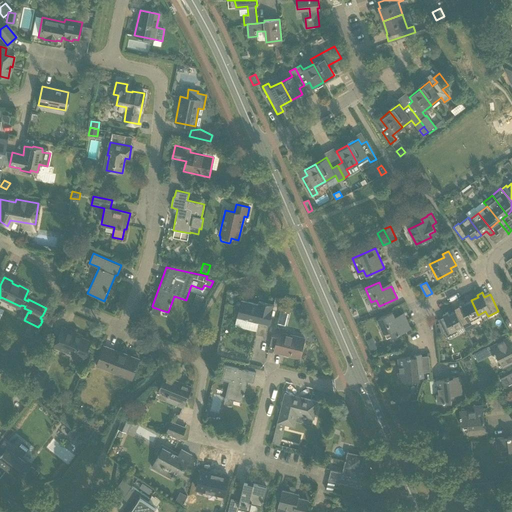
[(478,315),(471,300),(465,304),(464,301),(459,304),(461,308),(455,311),(462,325),(464,328),(475,323),(472,318),(478,315)]
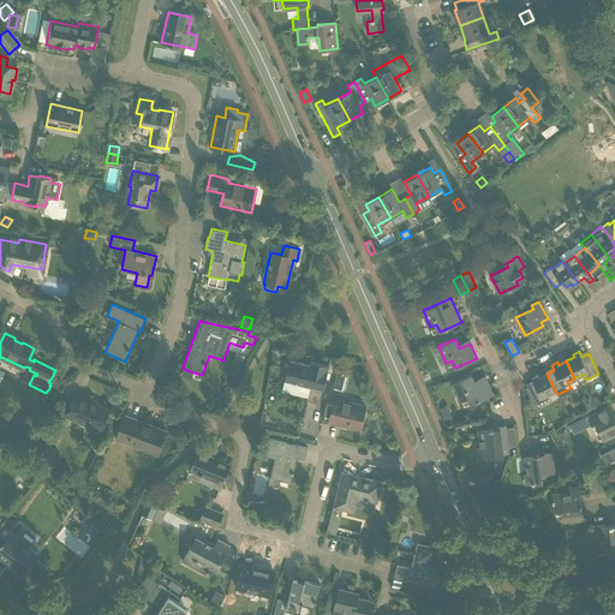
[(310,366),(291,362),(285,382),(310,388),(308,401),(320,405),(329,366),(311,363),(310,366)]
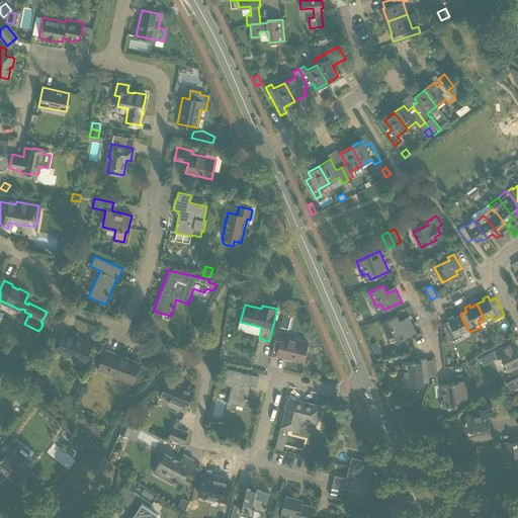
[(284,314),(281,326),(288,328),(291,316),(284,314)]
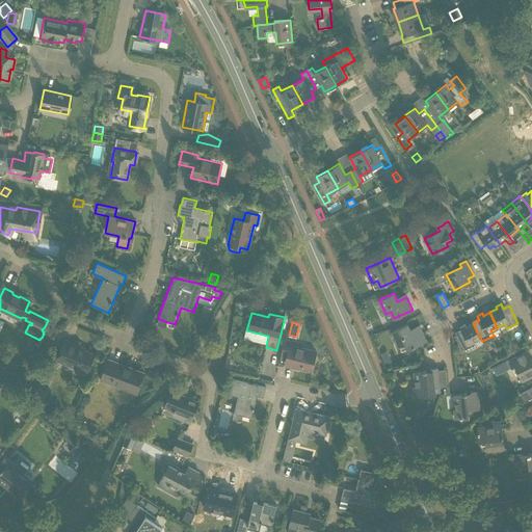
[(480,338),(473,323),(467,326),(466,324),(460,327),(462,331),(456,335),(466,352),(477,346),(474,341),(480,338)]
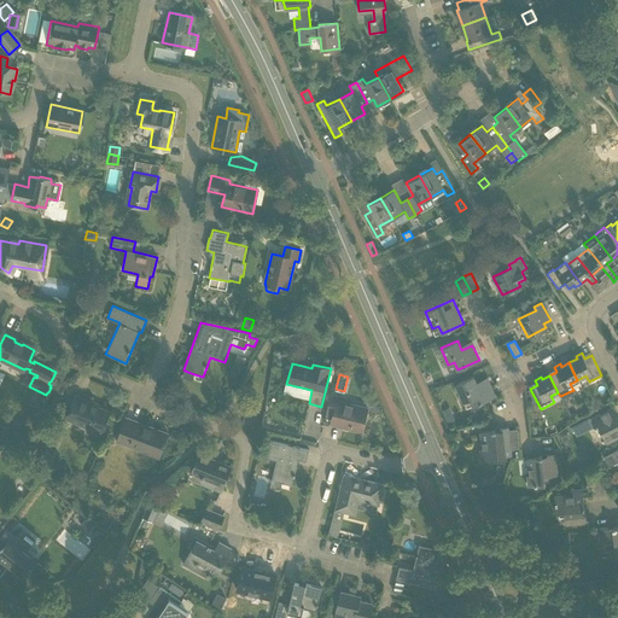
[(456,384),(466,408),(495,396),(488,382),(477,386),(473,377),(456,384)]
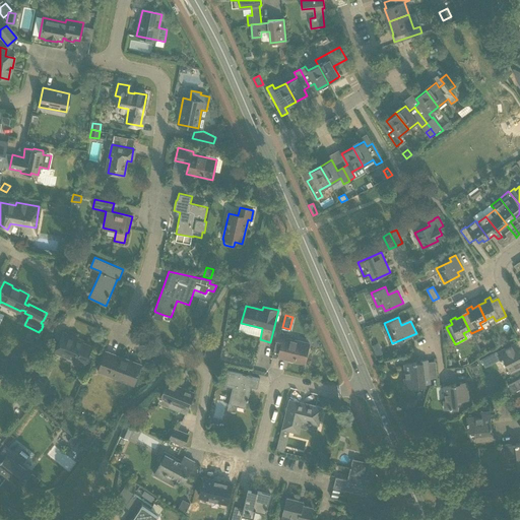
[(63,332),(55,352),(73,360),(73,362),(84,367),(92,346),(81,342),(81,343),(76,341),(78,338),(63,332)]
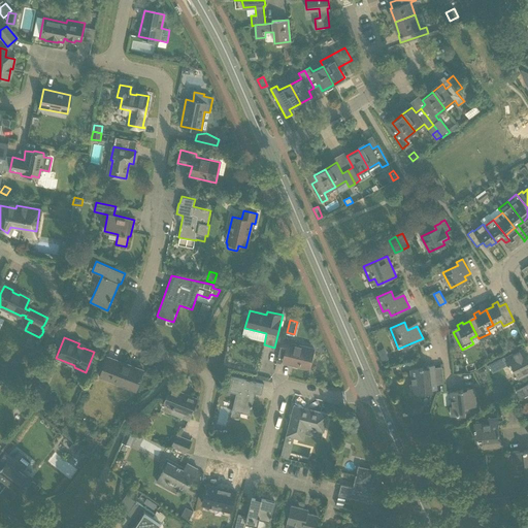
[(291,340),(283,338),(278,356),(284,357),(283,363),(308,369),(314,350),(290,343),(291,340)]
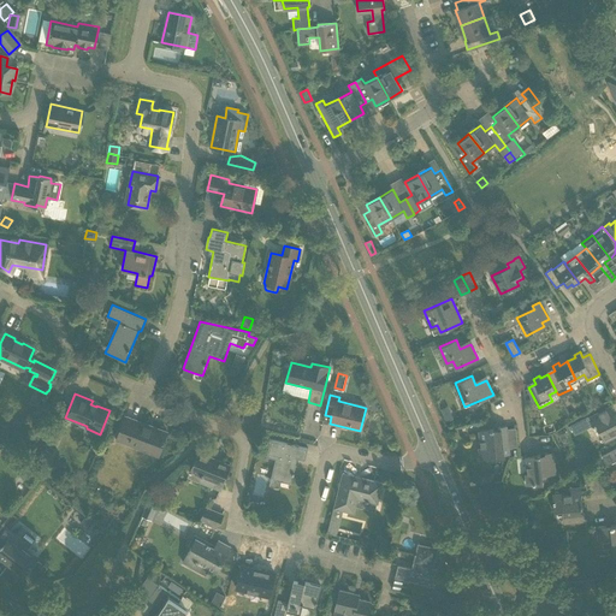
[(588,416),(570,425),(575,434),(592,426),(596,425),(604,442),(615,434),(615,418),(614,414),(610,416),(606,409),(590,418),(588,416)]
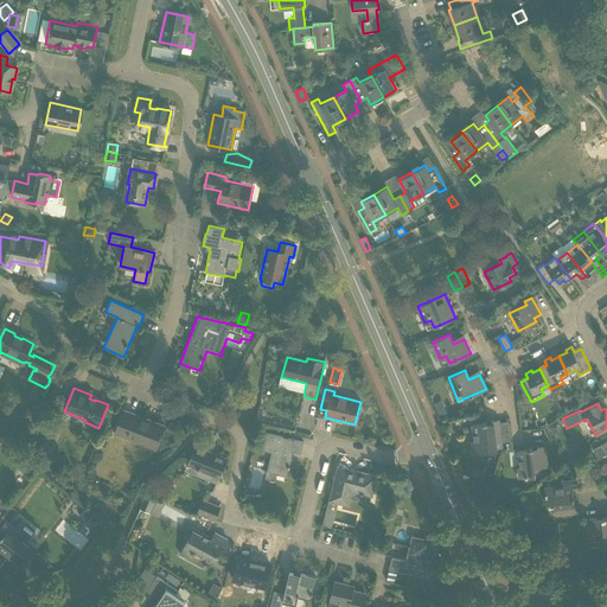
[(123,411),(115,434),(155,449),(165,426),(123,411)]
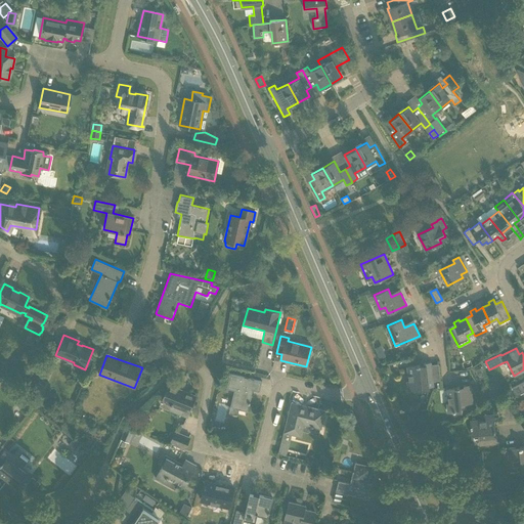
[(409,381),(407,381),(408,390),(422,389),(422,390),(429,389),(429,387),(433,386),(433,381),(431,362),(424,363),(424,364),(407,366),(409,381)]
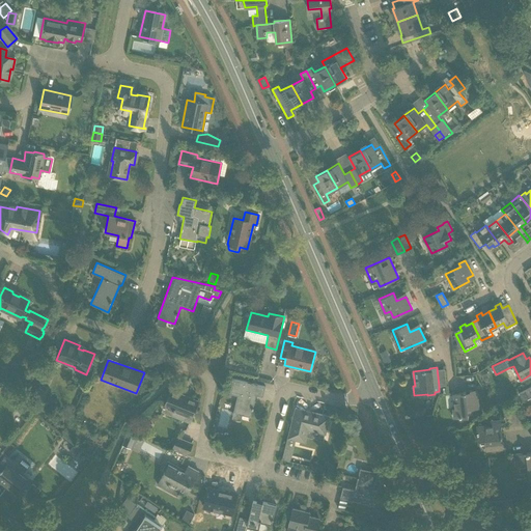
[(266,387),(233,380),(229,394),(238,396),(233,413),(234,413),(235,412),(250,415),(249,417),(251,417),(256,395),(262,397),(266,387)]
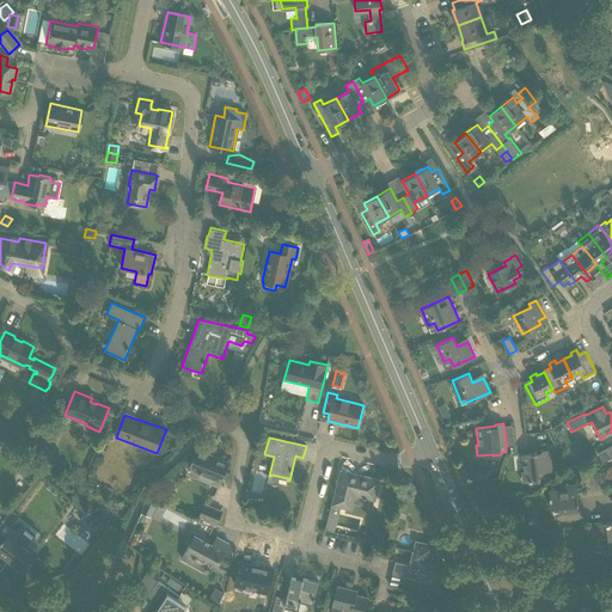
[(36,440),(30,453),(41,458),(47,445),(36,440)]
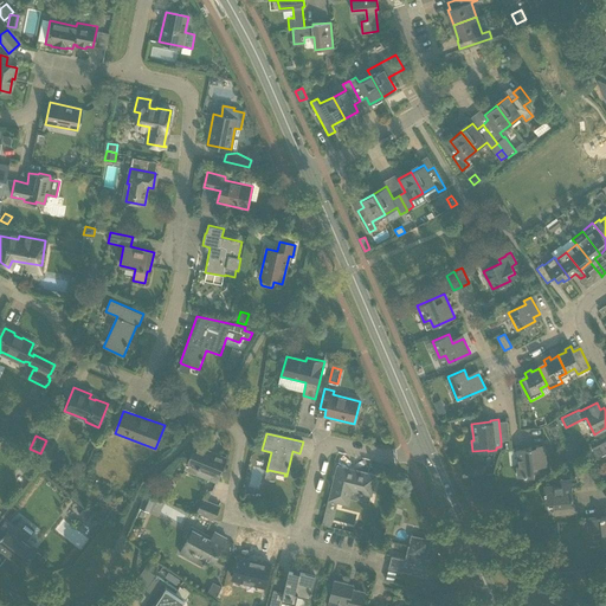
[(605,440),(593,447),(593,449),(597,456),(598,458),(605,452),(605,440)]
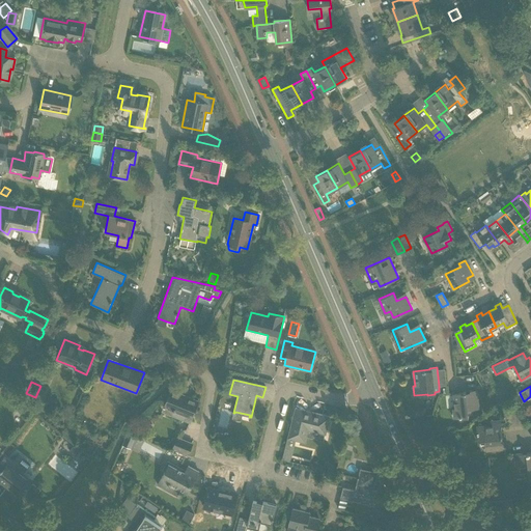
[(453,394),(454,409),(453,409),(454,418),(468,416),(468,410),(478,409),(477,390),(470,391),(470,393),(466,393),(466,392),(453,394)]
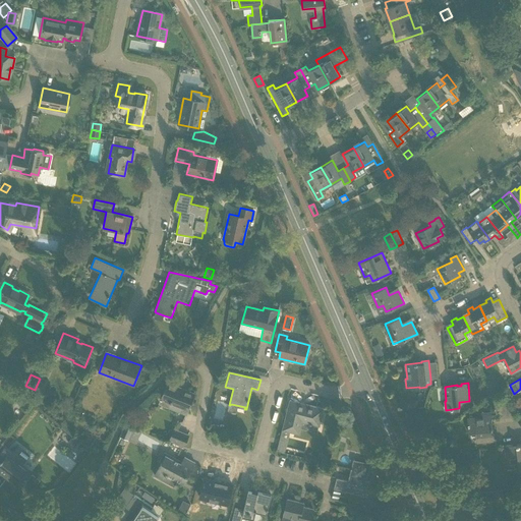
[(168,384),(162,399),(170,402),(168,407),(186,414),(194,395),(168,384)]
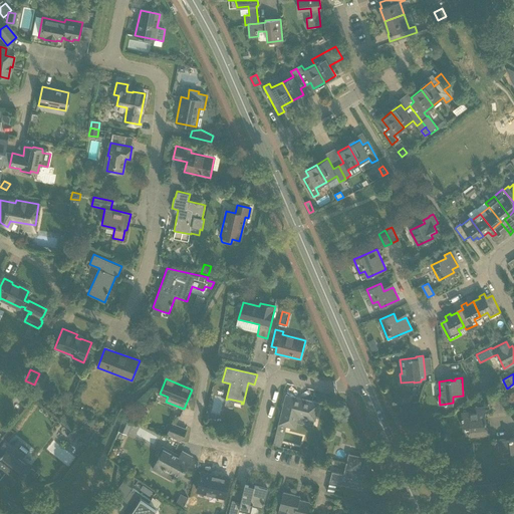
[(500,384),(495,388),(498,396),(504,393),(500,384)]
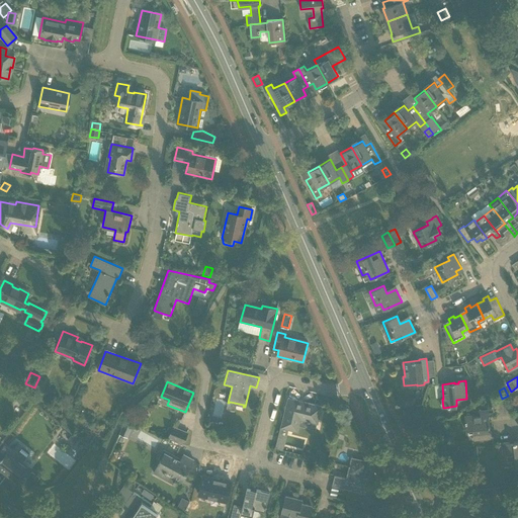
[(288,398),(277,442),(275,448),(282,449),(284,443),(286,438),(287,429),(297,431),(300,419),(317,424),(318,422),(316,422),(319,408),(321,408),(322,407),(305,403),(304,404),(289,401),(289,399),(288,398)]
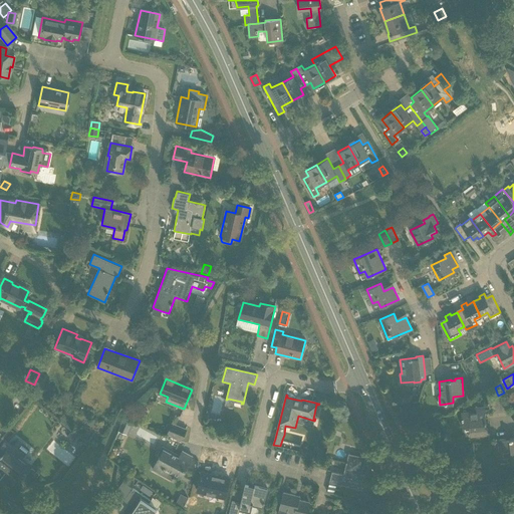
[(485,410),(476,411),(476,413),(471,414),(470,411),(461,412),(463,426),(469,426),(470,437),(488,435),(487,428),(486,428),(485,424),(486,424),(485,410)]
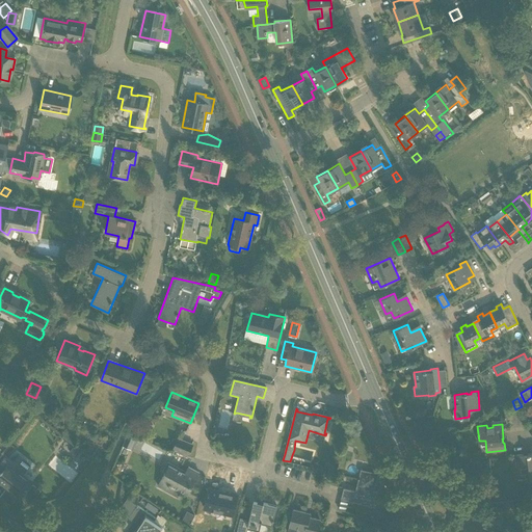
[(128,434),(126,440),(133,443),(135,437),(128,434)]
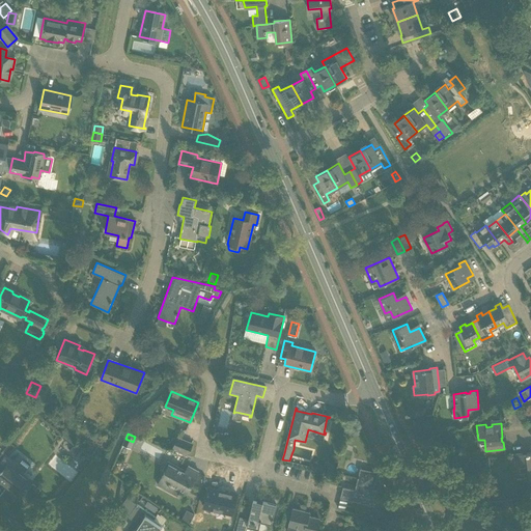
[(177,439),(173,450),(187,455),(193,440),(191,444),(177,439)]
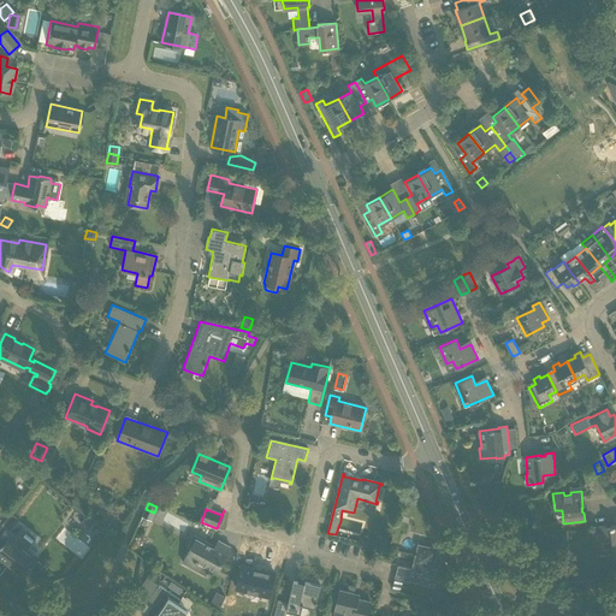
[(84,516),(81,522),(88,528),(93,522),(84,516)]
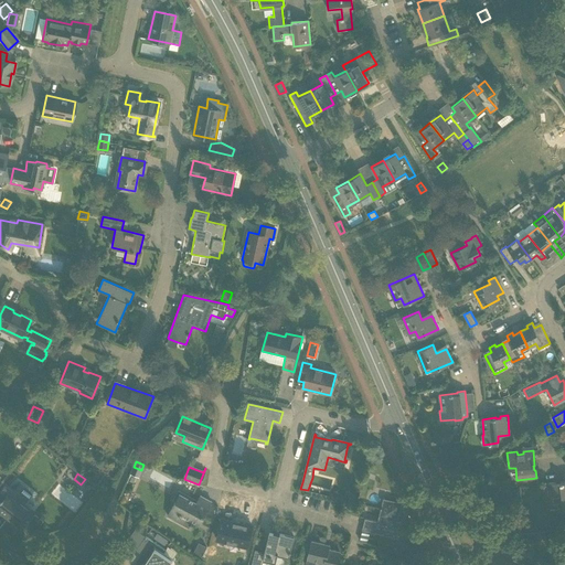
[(24,503),(28,500),(6,482),(0,489),(0,501),(1,502),(0,502),(0,511),(10,520),(12,522),(14,523),(17,525),(18,525),(19,526),(23,522),(22,522),(23,521),(25,521),(28,519),(27,518),(32,510),(24,503)]
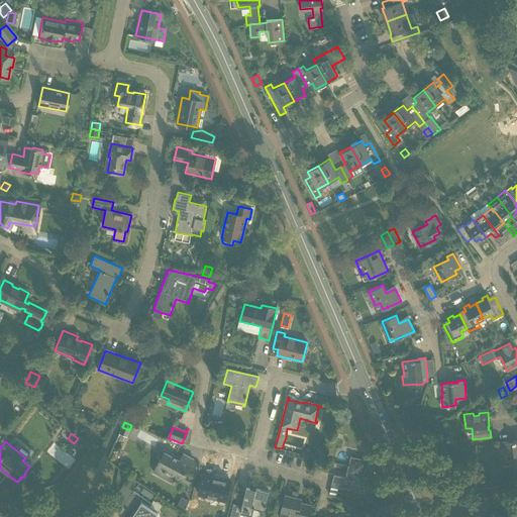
[(516,441),(512,442),(512,443),(508,443),(508,441),(501,442),(503,460),(514,458),(514,466),(516,464),(516,441)]
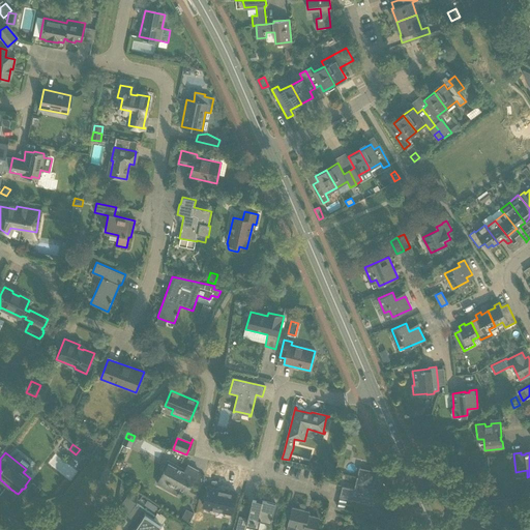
[(162,475),(157,483),(167,489),(169,484),(170,484),(171,482),(176,486),(181,489),(187,492),(198,470),(188,465),(184,471),(168,463),(162,475)]
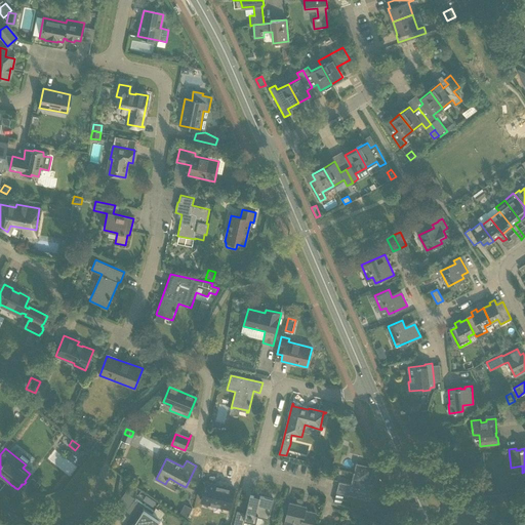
[(338,482),(336,492),(368,499),(372,485),(369,484),(373,468),(372,467),(371,470),(357,466),(357,463),(356,463),(351,485),(338,482)]
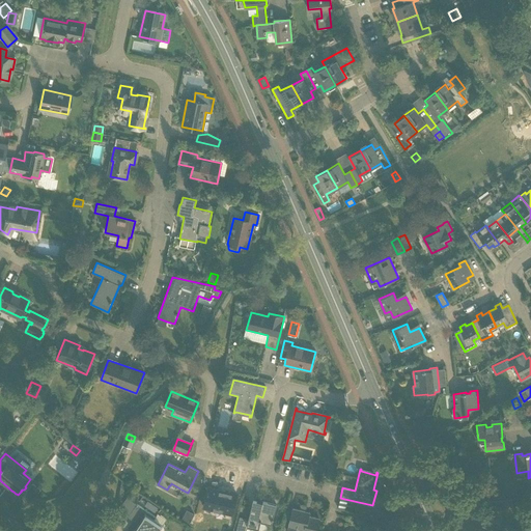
[(499,476),(491,477),(493,485),(500,483),(499,476)]
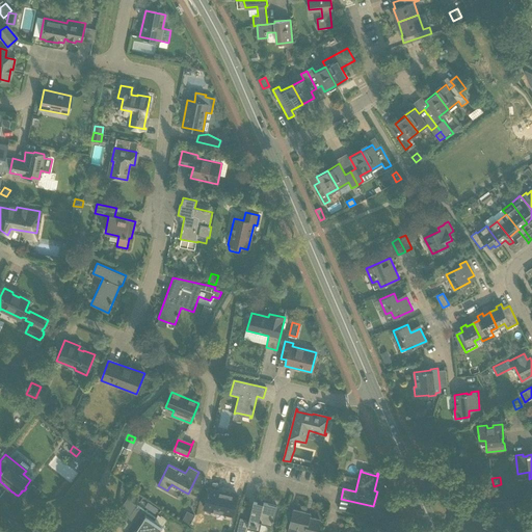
[(209,488),(204,508),(232,515),(237,496),(209,488)]
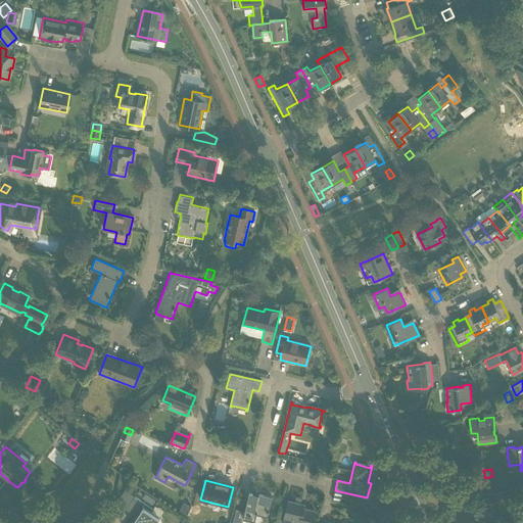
[(232,522),(241,522),(243,518),(254,521),(256,515),(267,518),(272,497),(258,494),(252,492),(252,495),(249,494),(248,497),(247,497),(244,511),(236,509),(232,522)]
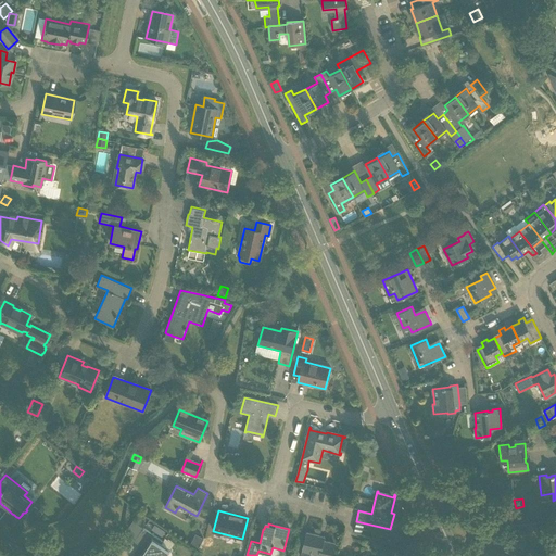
[(154,525),(151,529),(162,536),(165,532),(154,525)]
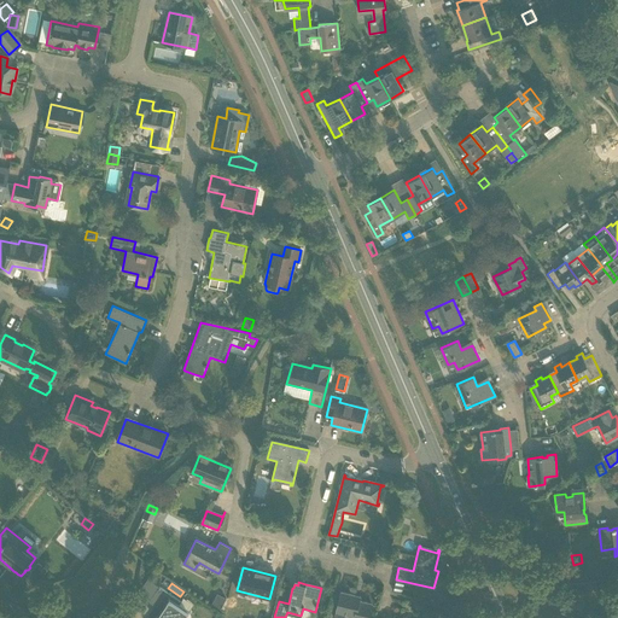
[(184,617),(188,612),(190,613),(190,612),(179,605),(181,601),(159,587),(150,602),(162,611),(156,617),(184,617)]
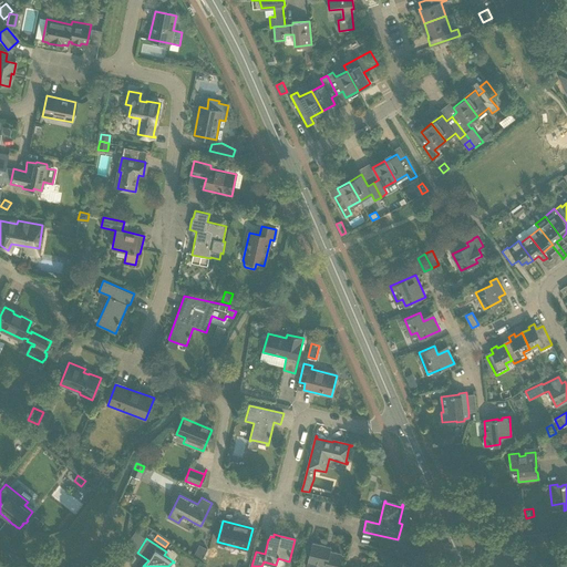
[(308,562),(307,566),(338,566),(341,555),(329,552),(330,548),(312,544),(308,562)]
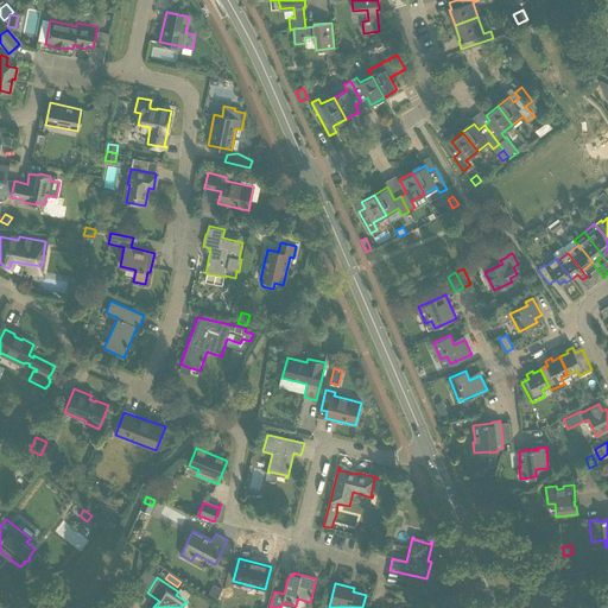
[(214,586),(209,595),(216,599),(222,589),(214,586)]
